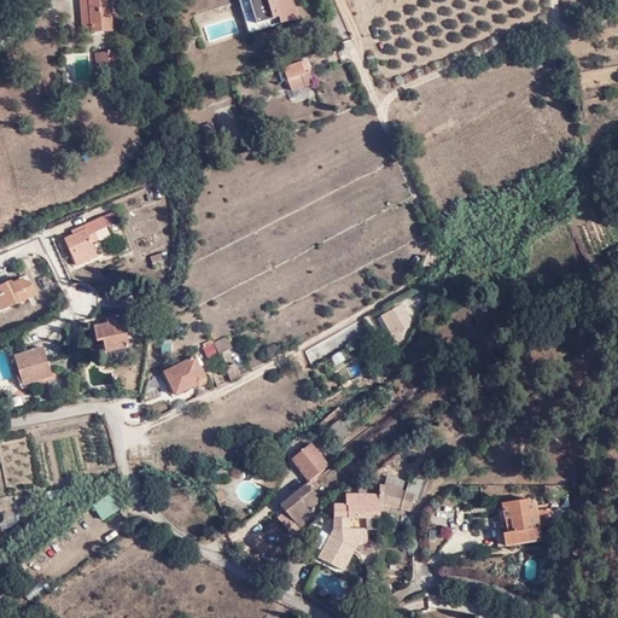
[(92,33),(89,0),(80,0),(82,34),(92,33)]
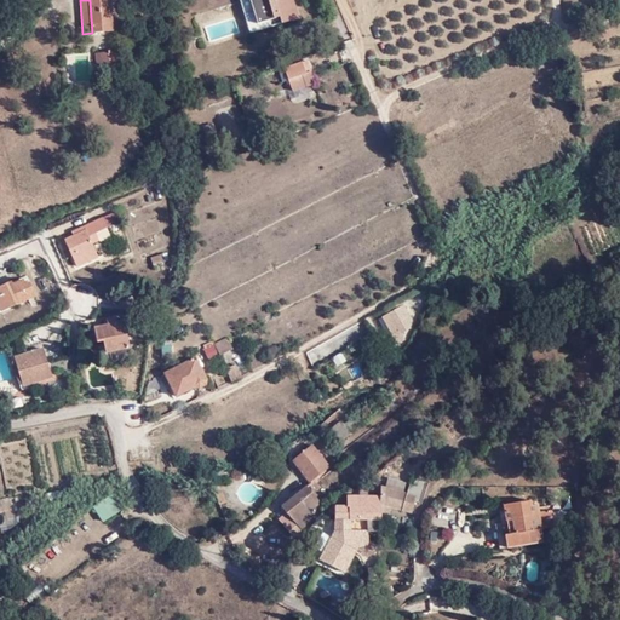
[(109,0),(90,0),(92,33),(113,32),(109,0)]
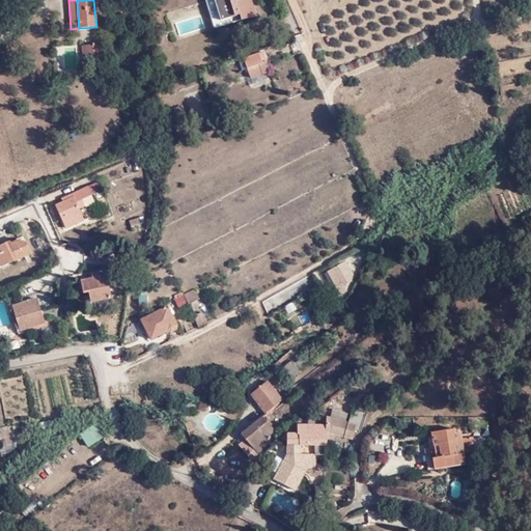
[(240,16),(241,20),(254,16),(250,0),(222,0),(216,2),(218,11),(220,21),(240,16)]
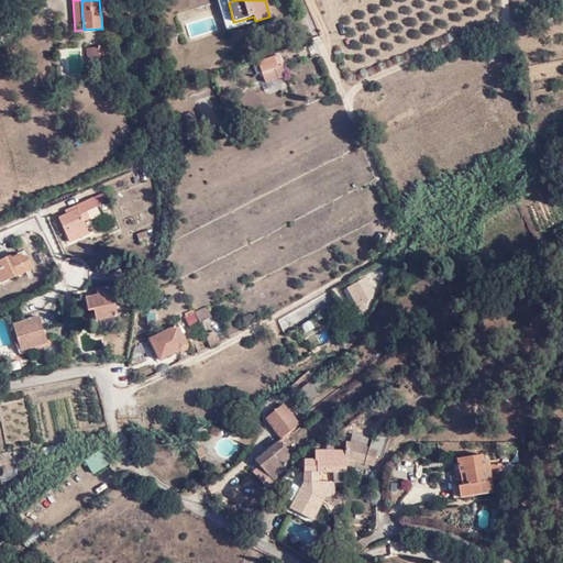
[(231,29),(255,21),(254,17),(233,22),(231,12),(227,13),(231,29)]
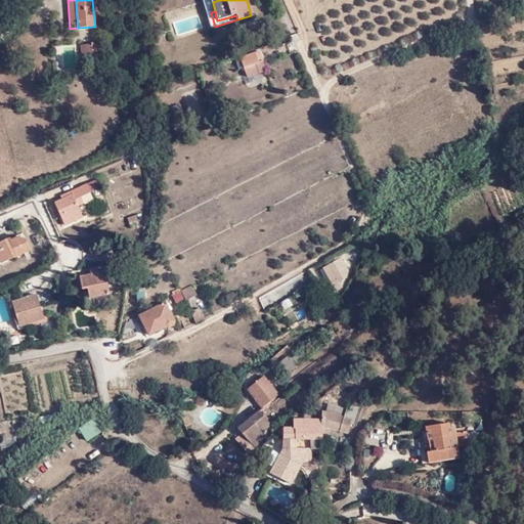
[(100,44),(85,45),(86,56),(87,56),(88,60),(95,60),(94,55),(97,55),(96,49),(101,48),(100,44)]
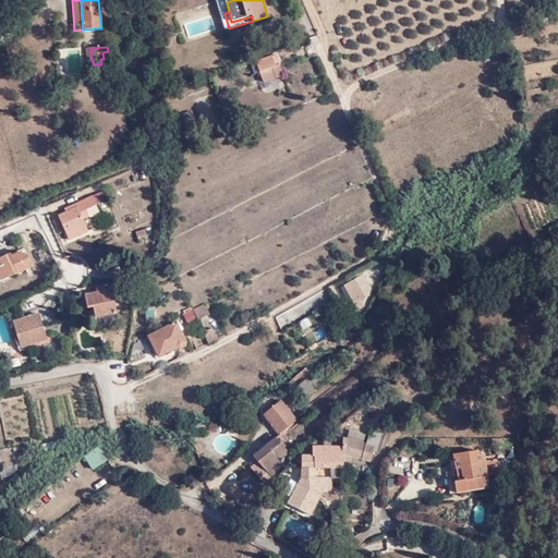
[(283,76),(279,65),(276,68),(275,63),(278,62),(276,56),(257,63),(259,73),(271,69),(275,75),(276,79),(283,76)]
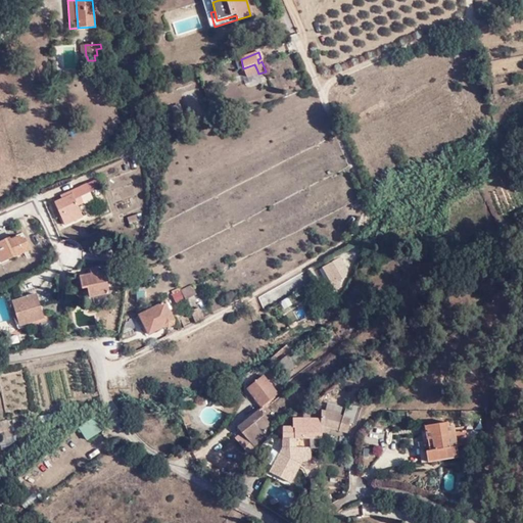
[(245,75),(257,70),(254,64),(243,68),(245,75)]
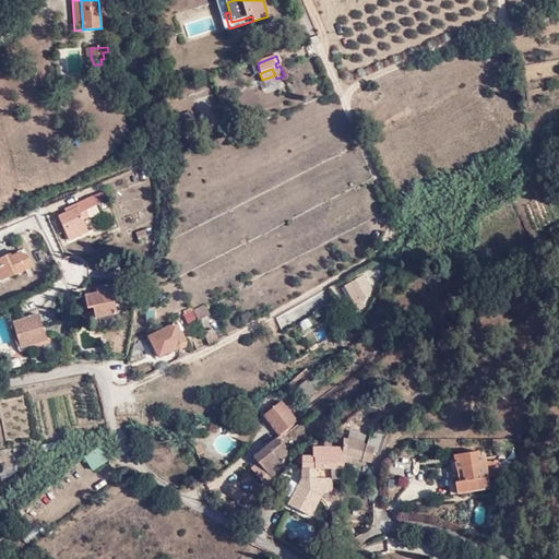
[(73,211),(67,213),(59,216),(70,240),(88,233),(83,221),(80,214),(96,206),(93,197),(72,206),(73,211)]
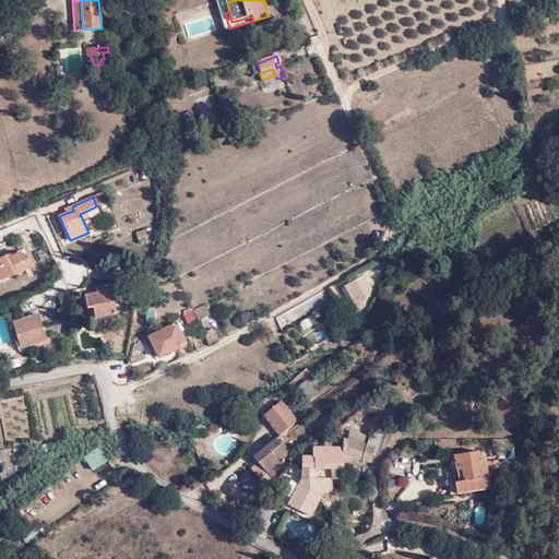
[(80,214),(83,221),(99,213),(96,206),(80,214)]
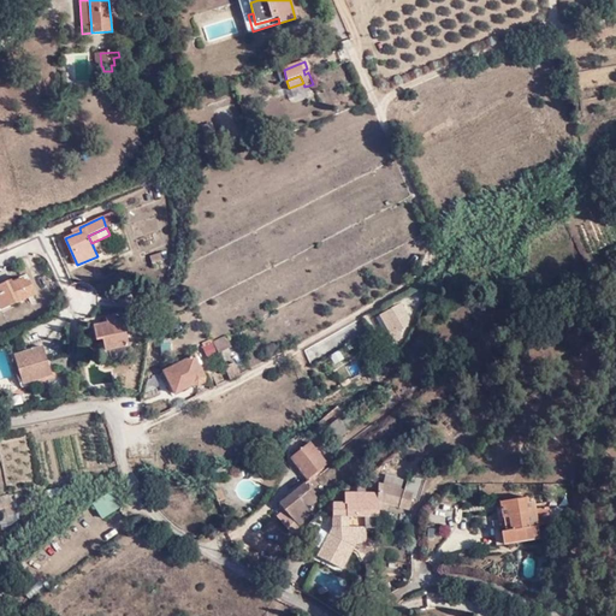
[(159,253),(150,256),(153,264),(161,261),(159,253)]
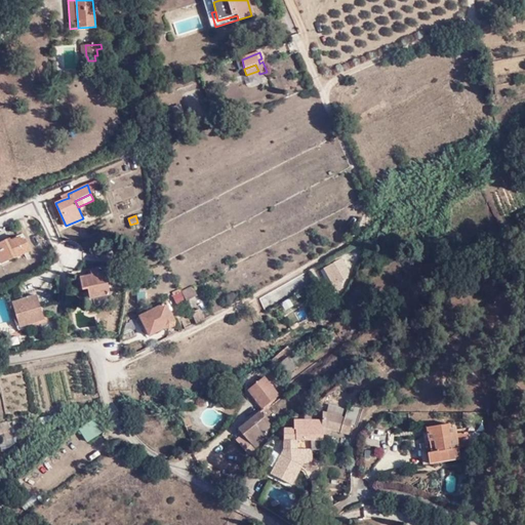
[(7,244),(6,242),(0,244),(0,261),(0,264),(30,251),(26,241),(22,243),(19,238),(10,242),(7,244)]
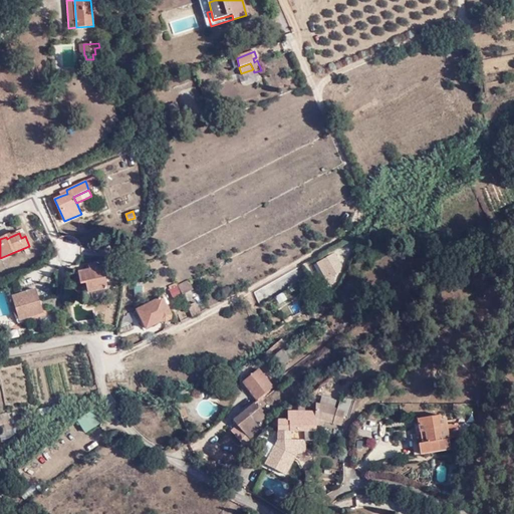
[(378,254),(373,249),(368,254),(373,260),(378,254)]
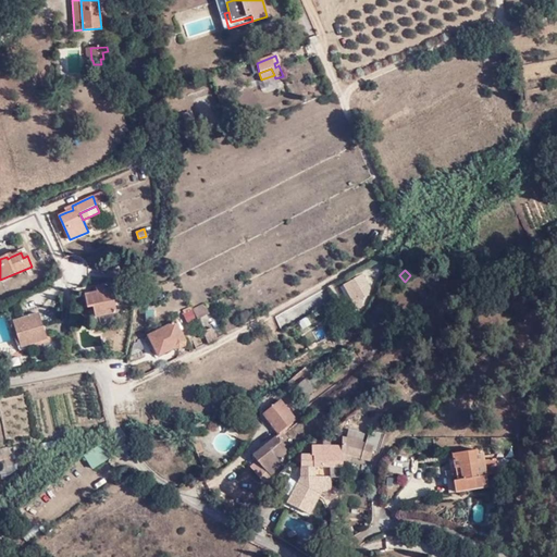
[(356,291),(363,285),(361,282),(364,281),(361,275),(350,282),(356,291)]
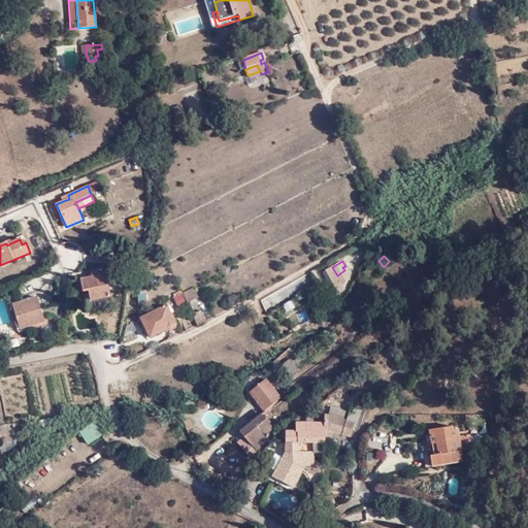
[(348,278),(344,270),(337,275),(340,282),(348,278)]
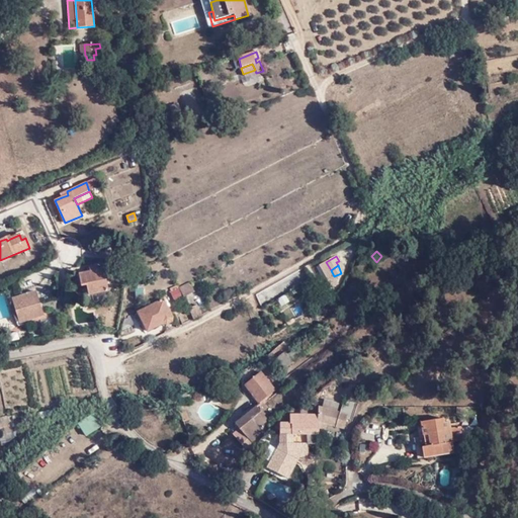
[(91,272),(79,274),(81,286),(87,285),(89,294),(107,291),(103,270),(96,271),(95,267),(90,268),(91,272)]
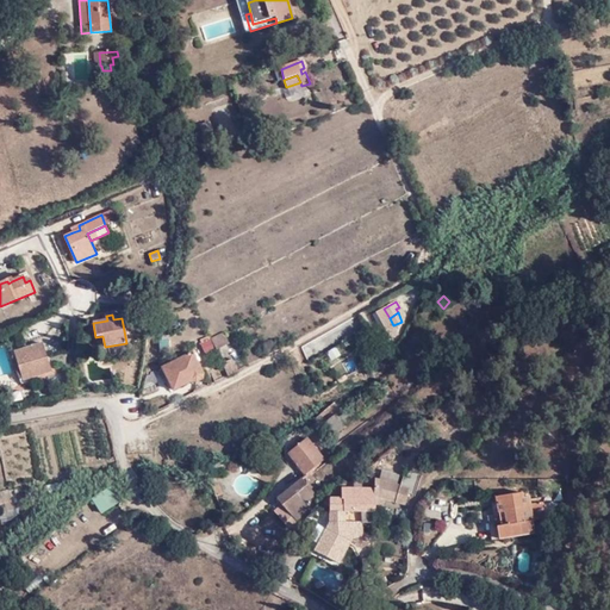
[(213,344),(224,340),(222,334),(211,338),(213,344)]
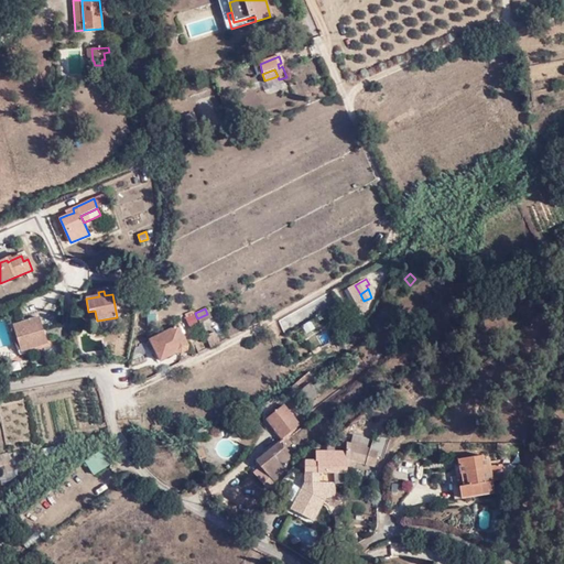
[(14,326),(15,331),(21,350),(21,351),(46,344),(39,318),(14,326)]
